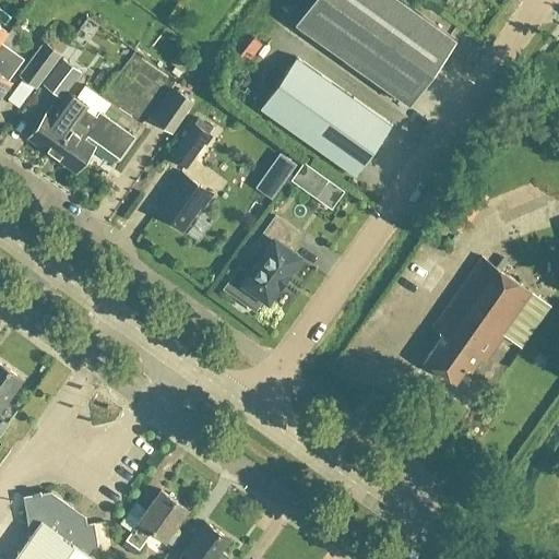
[(455,40),(399,0),(310,0),(295,23),(409,105),(455,40)]
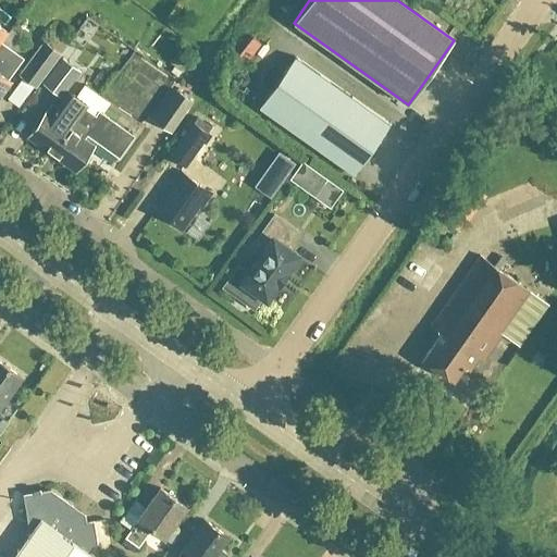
[(44,41),(19,75),(35,87),(60,53),(44,41)]
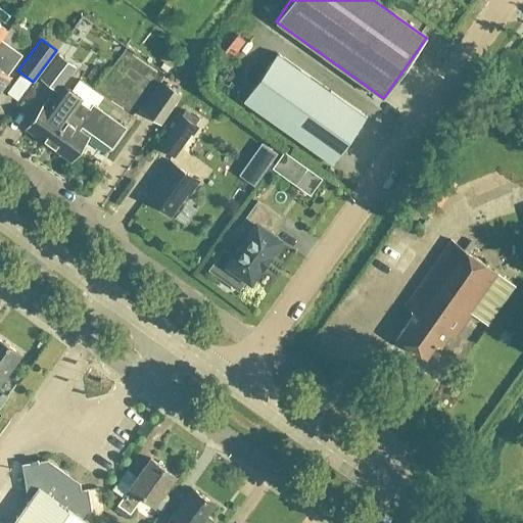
[(0,40),(0,89),(10,76),(7,74),(20,55),(0,40)]
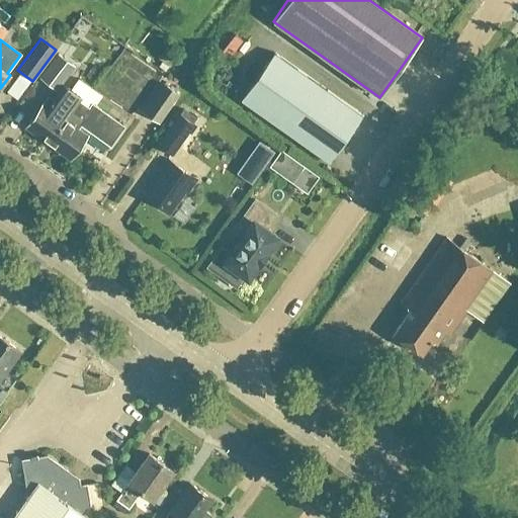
[(56,90),(74,66),(58,54),(39,79),(56,90)]
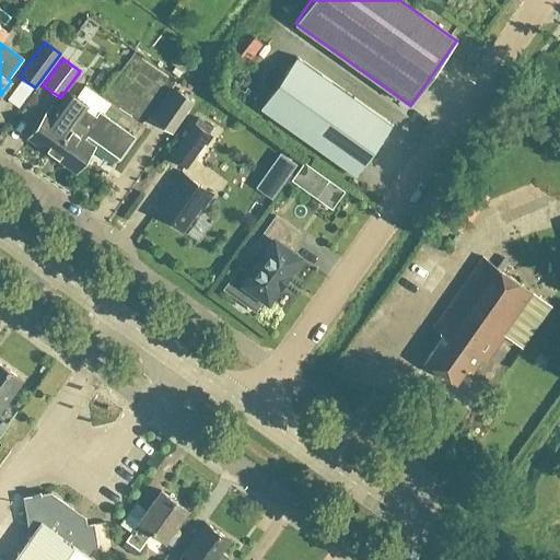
[(353,98),(296,58),(260,108),(317,149),(316,150),(356,177),(393,126),(353,97),(353,98)]
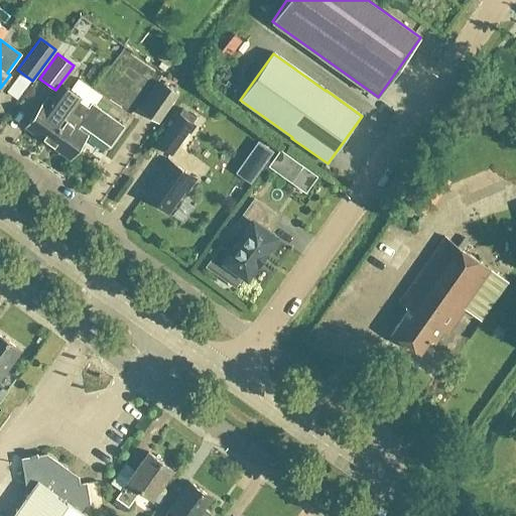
[(122,104),(132,92),(101,65),(91,77),(122,104)]
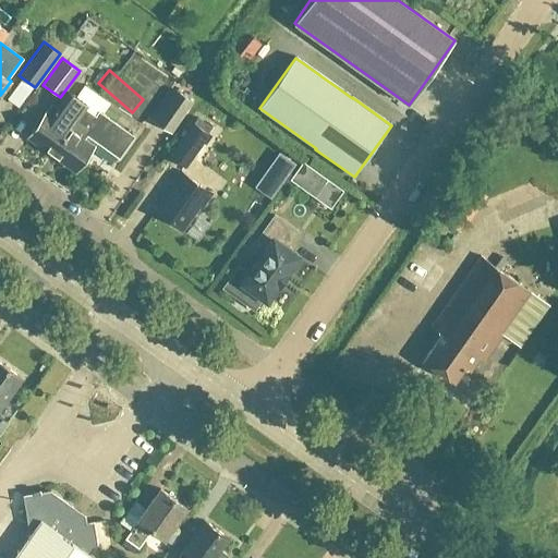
[(52,154),(73,124),(84,109),(91,113),(102,98),(84,85),(73,100),(71,99),(56,121),(45,113),(28,136),(52,154)]
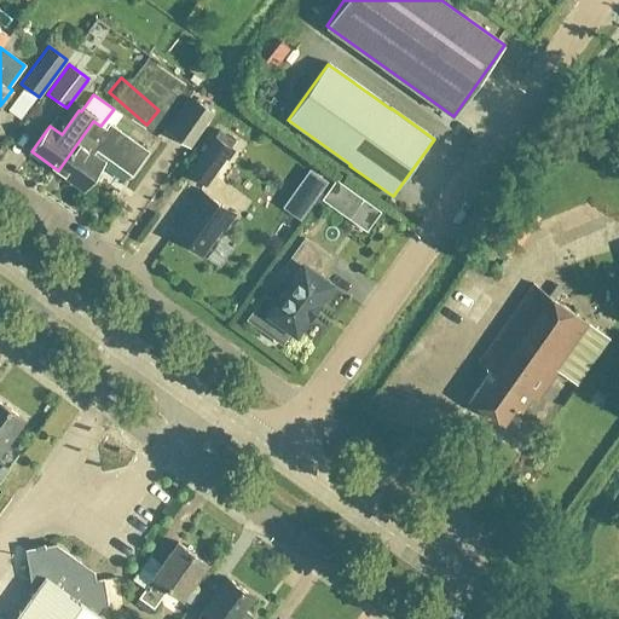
[(171,134),(190,148),(214,114),(195,100),(171,134)]
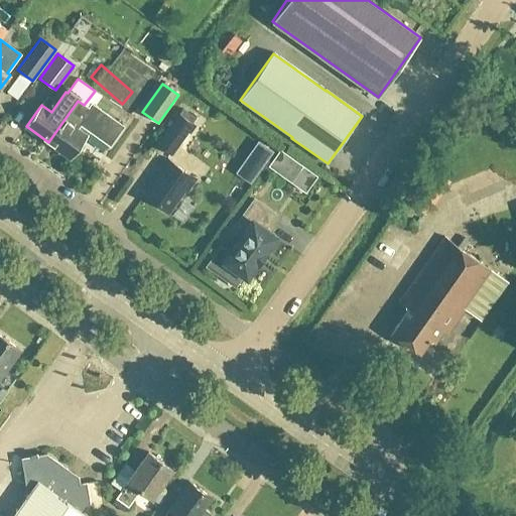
[(77,130),(81,125),(110,146),(124,126),(95,105),(101,95),(95,91),(84,105),(78,101),(68,115),(48,142),(71,158),(86,137),(77,130)]
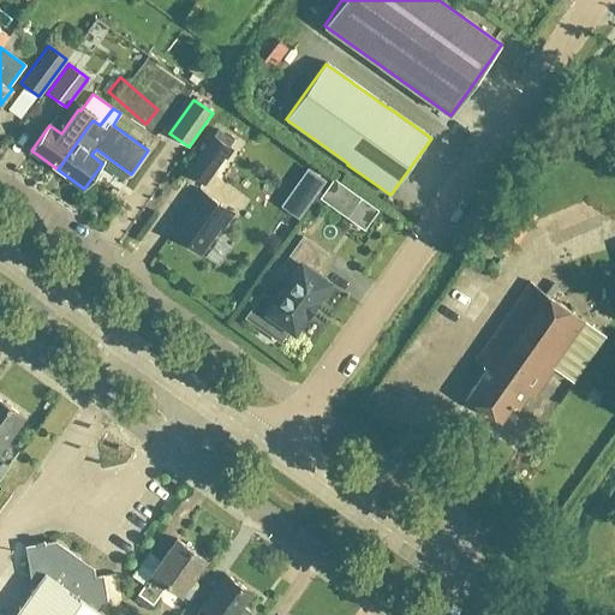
[(227,157),(232,149),(212,135),(206,142),(208,144),(189,173),(204,184),(224,155),(227,157)]
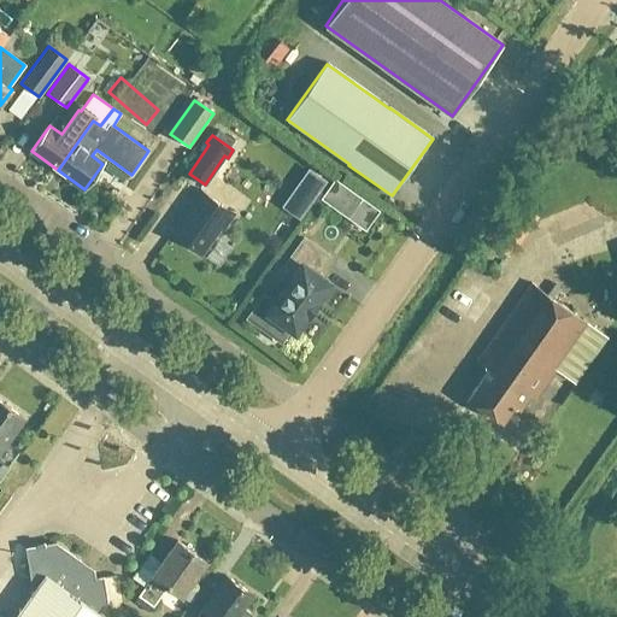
[(223,228),(234,213),(199,189),(189,204),(192,205),(172,233),(201,253),(221,227),(223,228)]
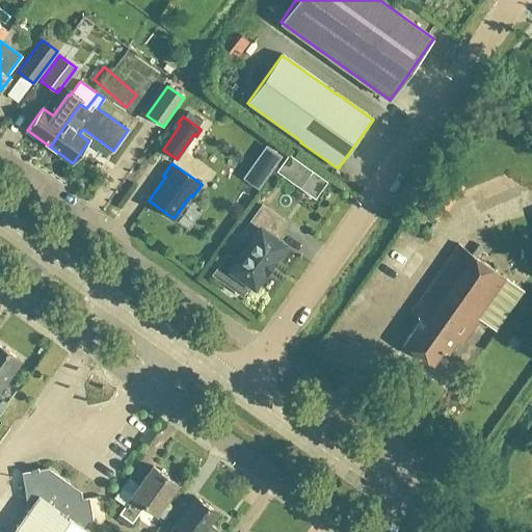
[(316,197),(328,186),(315,170),(301,182),(316,197)]
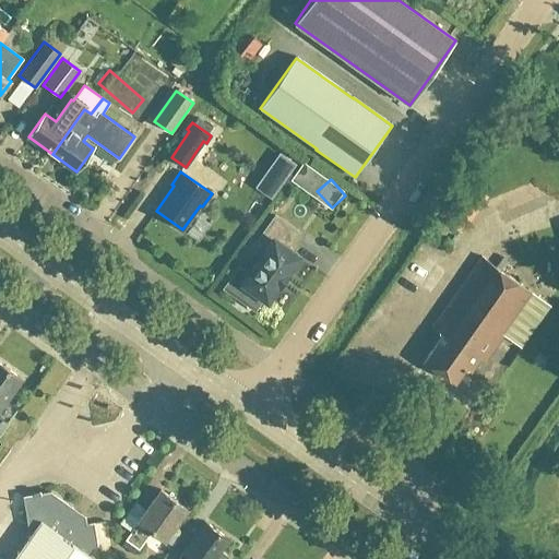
[(249,274),(240,268),(225,289),(258,312),(265,300),(268,301),(278,286),(280,287),(288,273),(287,273),(298,257),(287,249),(299,234),(275,216),(258,241),(268,248),(249,274)]
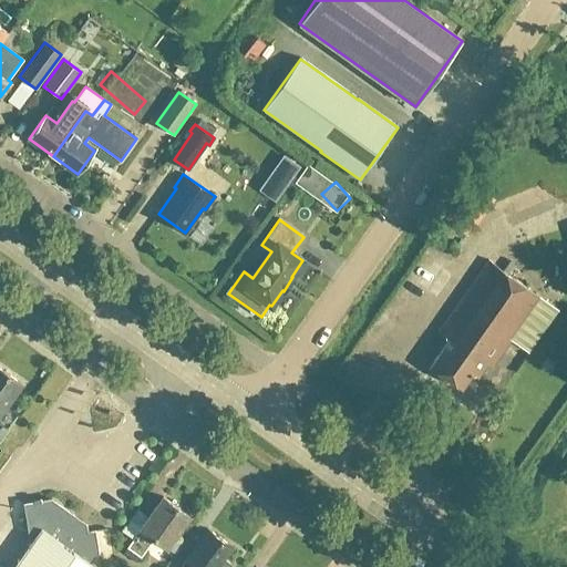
[(494,366),(512,340),(527,350),(556,309),(540,298),(542,297),(488,260),(439,331),(449,339),(430,366),(462,388),(473,373),(477,377),(488,361),(494,366)]
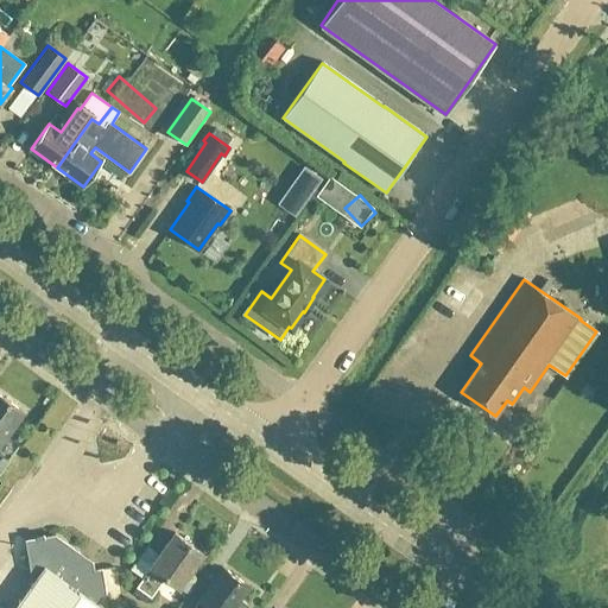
[(0,442),(23,411),(0,394),(0,442)]
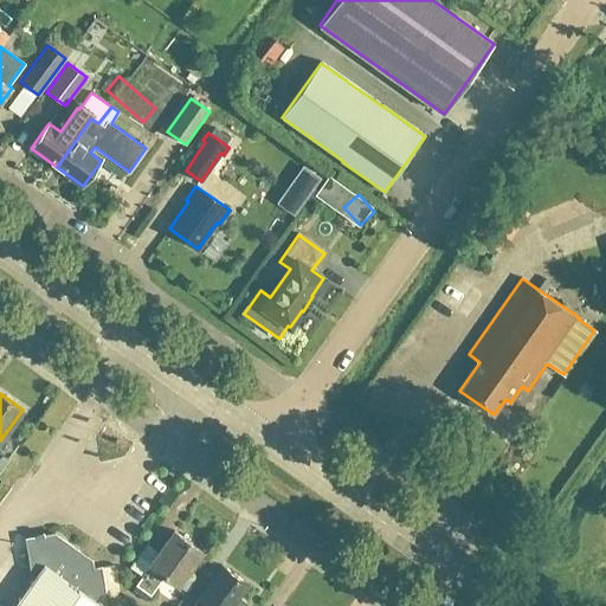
[(179,585),(202,552),(174,530),(136,585),(152,595),(166,575),(179,585)]
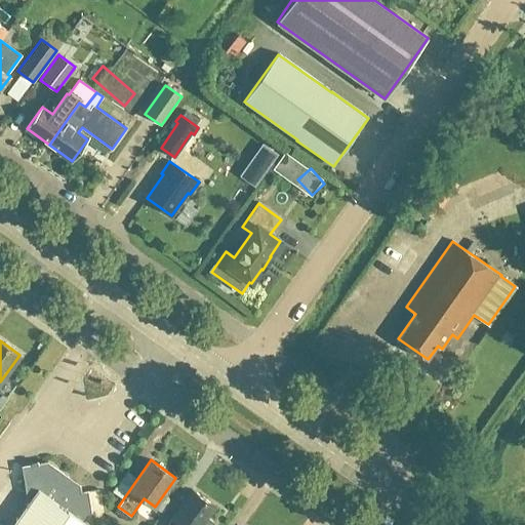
[(89,524),(84,521),(91,511),(88,491),(78,492),(77,487),(69,481),(69,477),(48,461),(22,467),(28,503),(11,524),(89,524)]
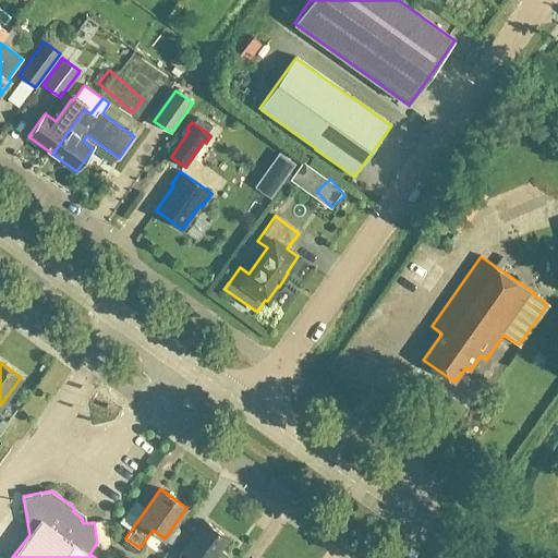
[(228,557),(228,555),(220,549),(229,537),(205,521),(178,557),(228,557)]
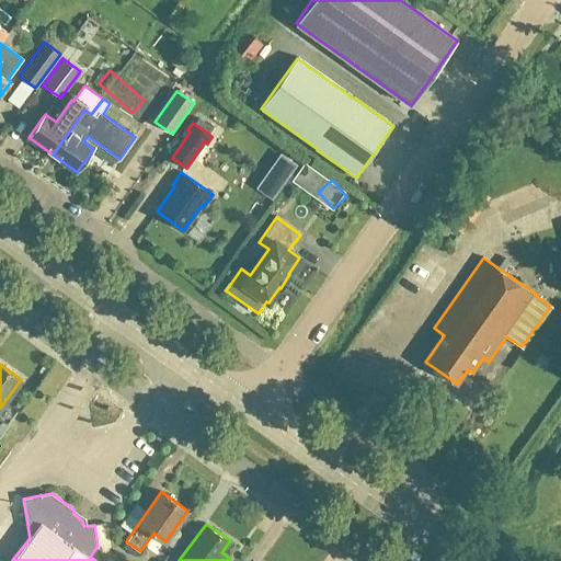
[(493,547),(497,541),(491,537),(488,544),(493,547)]
